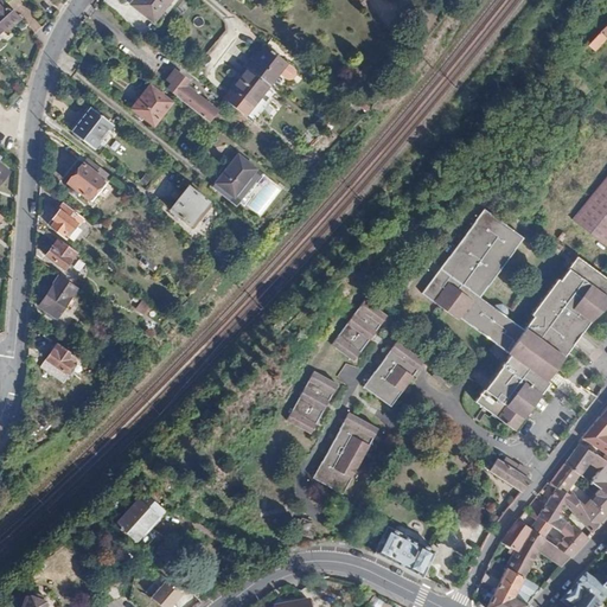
[(0,0),(0,13),(8,24),(10,24),(19,17),(7,4),(5,5),(0,0)]
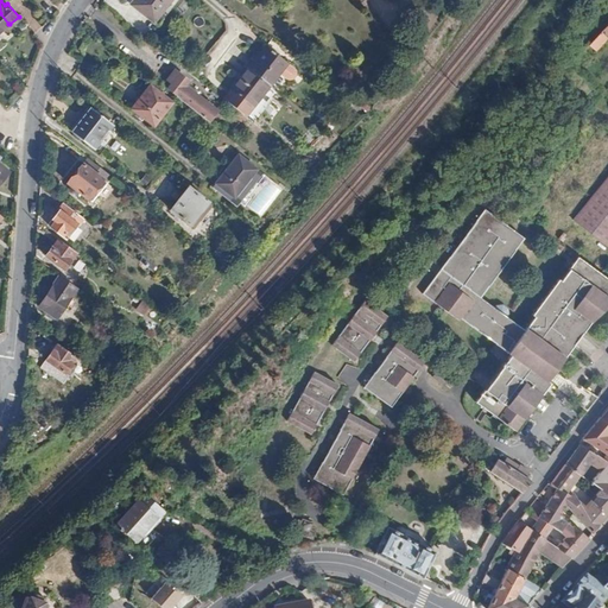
[(178,0),(141,0),(137,8),(159,26),(178,0)]
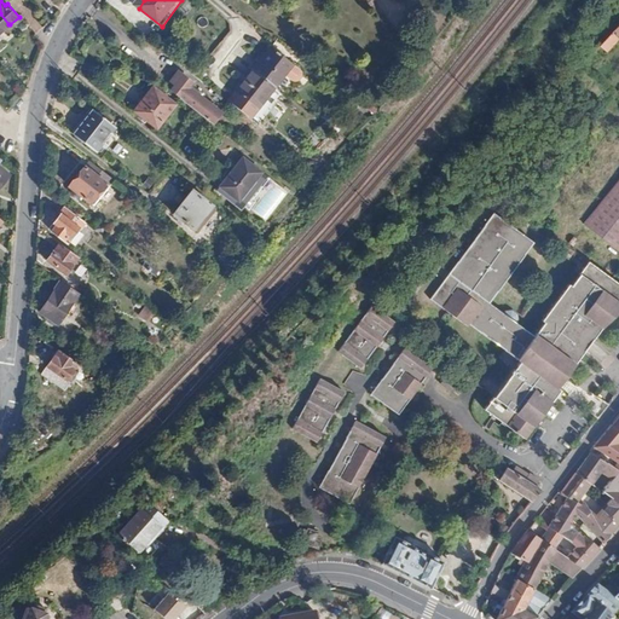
[(19,17),(10,24),(13,28),(22,21),(19,17)]
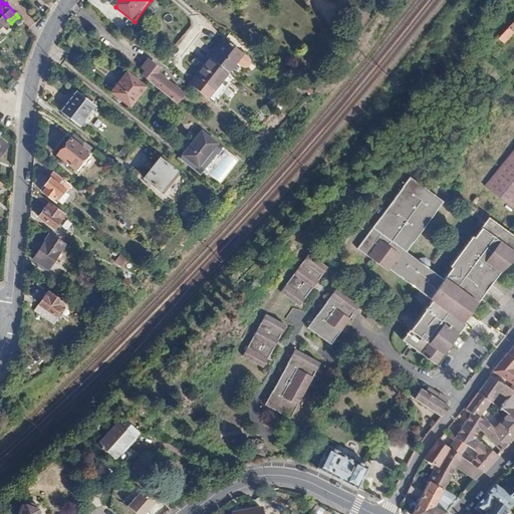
[(513,32),(513,22),(498,40),(504,44),(513,32)]
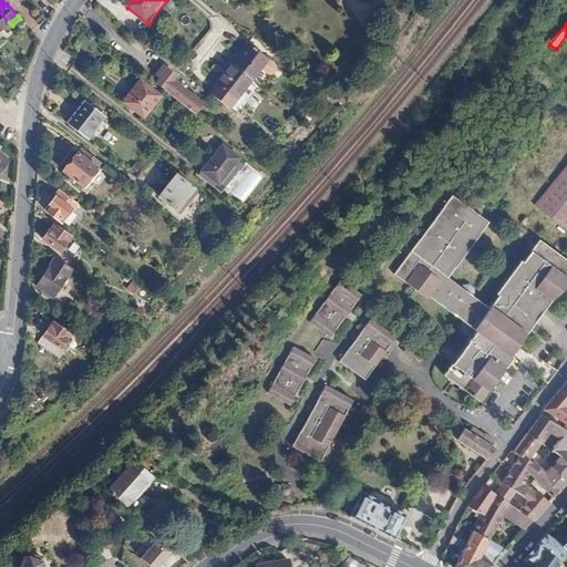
[(248,43),(216,82),(237,99),(268,60),(248,43)]
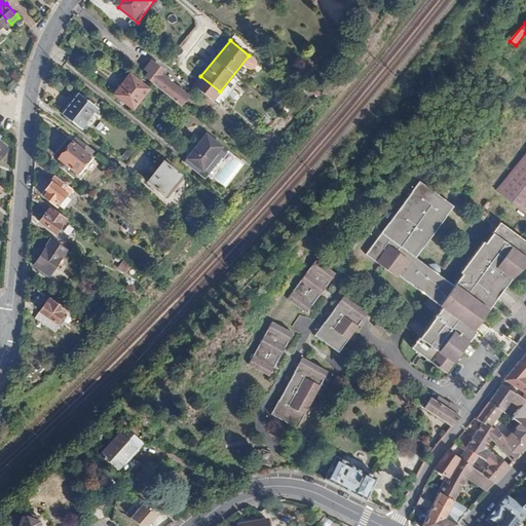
[(148,73),(146,76),(153,82),(159,74),(162,71),(151,62),(144,70),(148,73)]
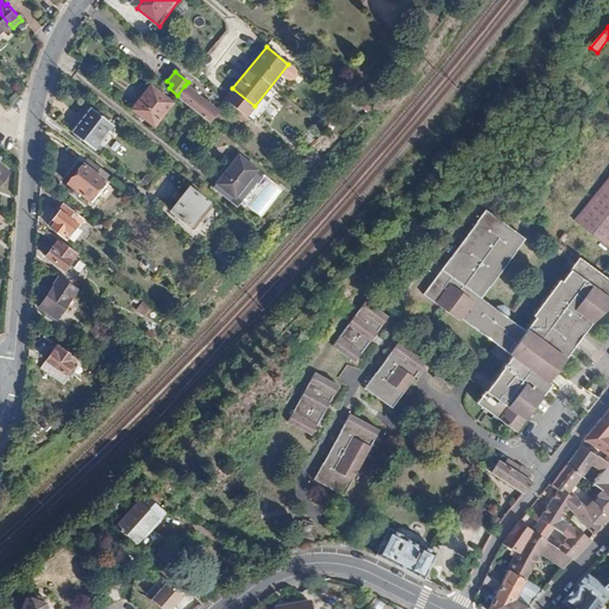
[(176,98),(194,112),(209,124),(218,112),(184,86),(177,95),(176,98)]
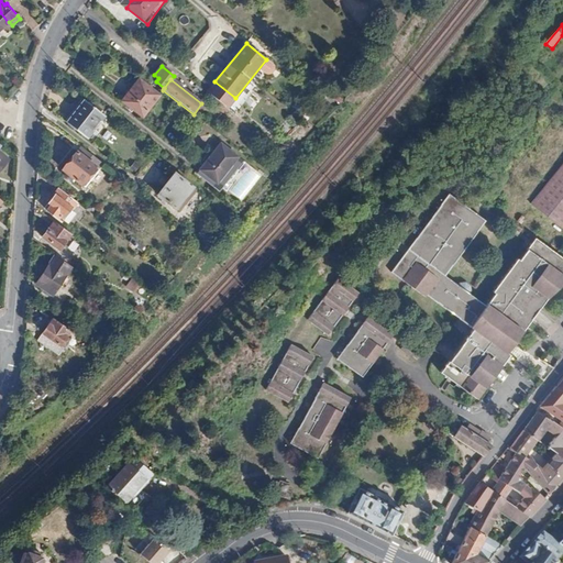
[(139,80),(122,100),(142,117),(158,96),(139,80)]
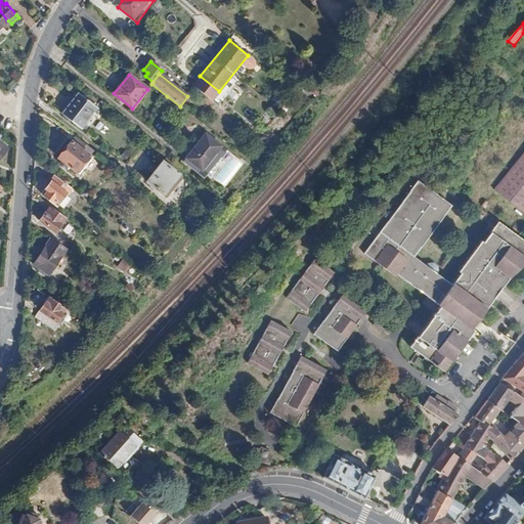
[(56,110),(80,128),(96,106),(92,103),(85,98),(73,89),(56,110)]
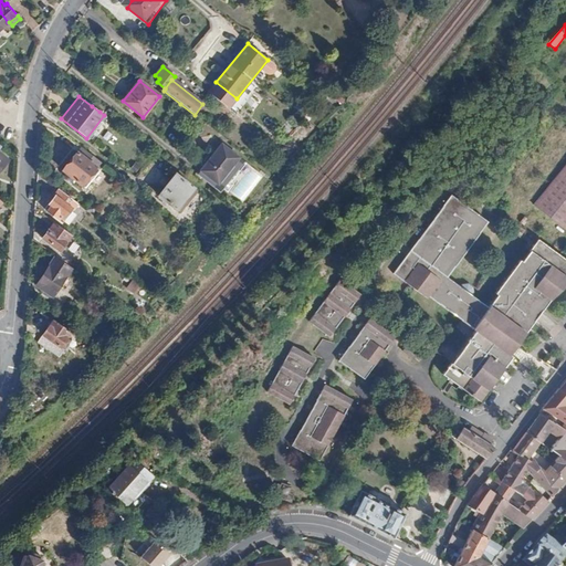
[(92,106),(100,112),(102,109),(94,103),(92,106)]
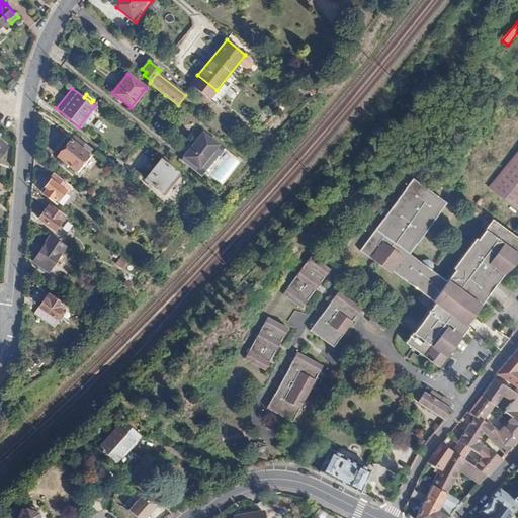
[(195,126),(176,151),(197,168),(218,144),(195,126)]
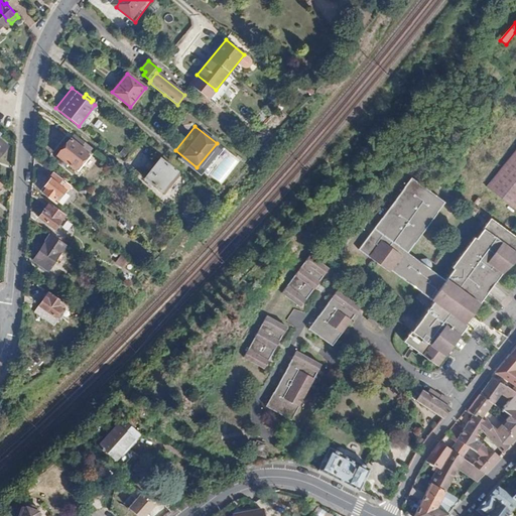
[(75,134),(70,139),(75,143),(80,138),(75,134)]
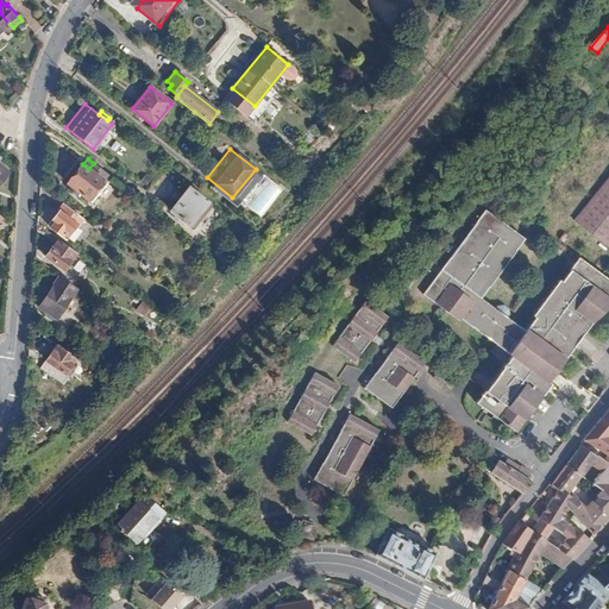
[(82,164),(68,183),(93,203),(100,194),(104,196),(112,187),(111,186),(111,184),(112,183),(115,180),(94,163),(88,169),(82,164)]
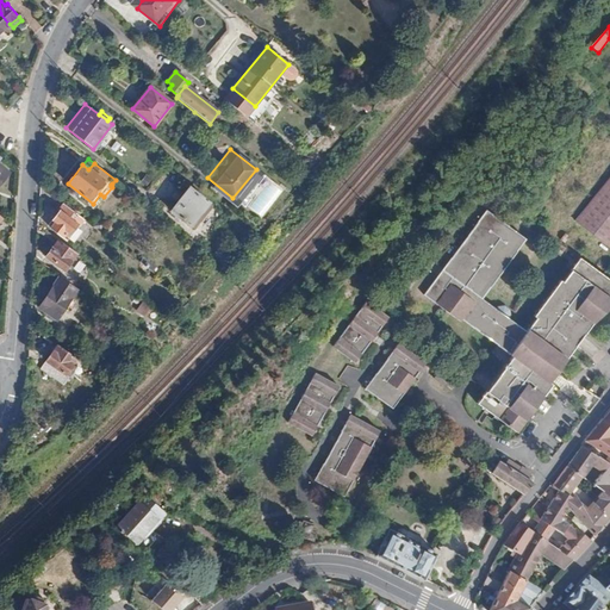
[(232,198),(229,203),(237,201),(243,193),(260,173),(256,169),(232,198)]
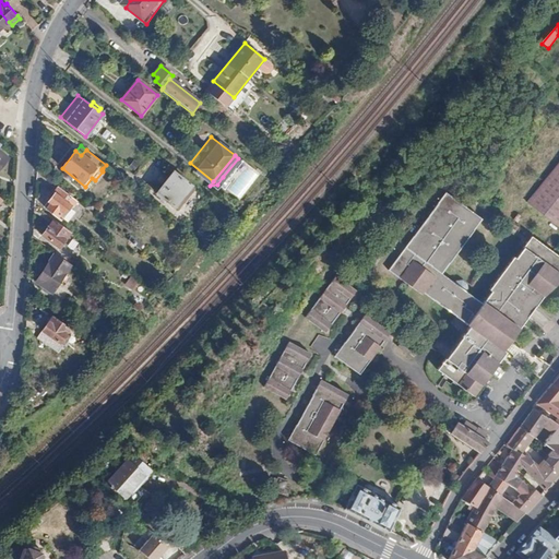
[(187,166),(210,186),(213,181),(190,163),(187,166)]
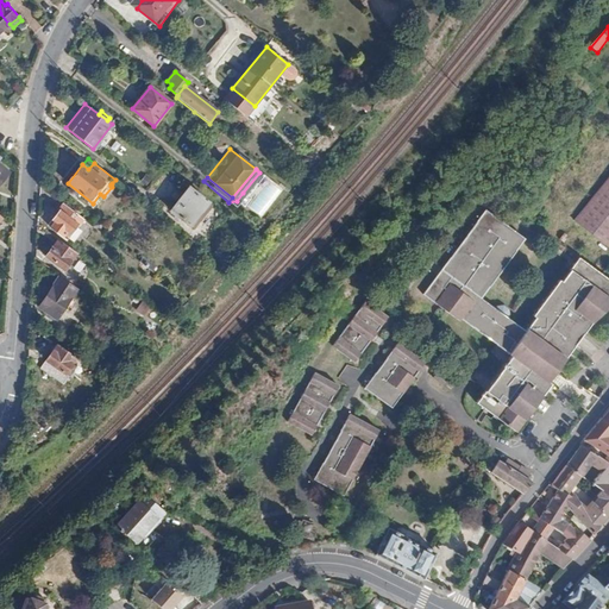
[(112,183),(126,195),(130,192),(115,180),(112,183)]
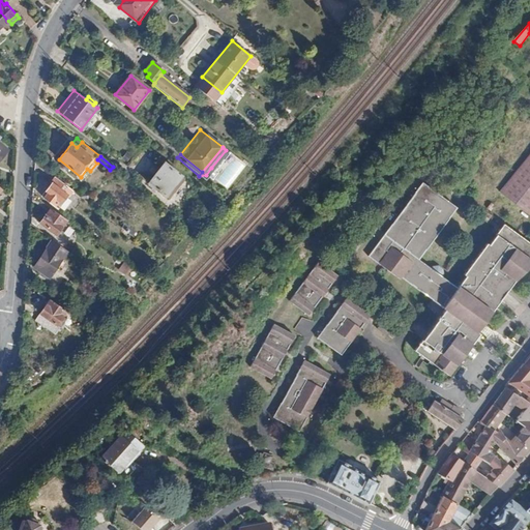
[(529,157),(501,193),(529,215),(529,157)]
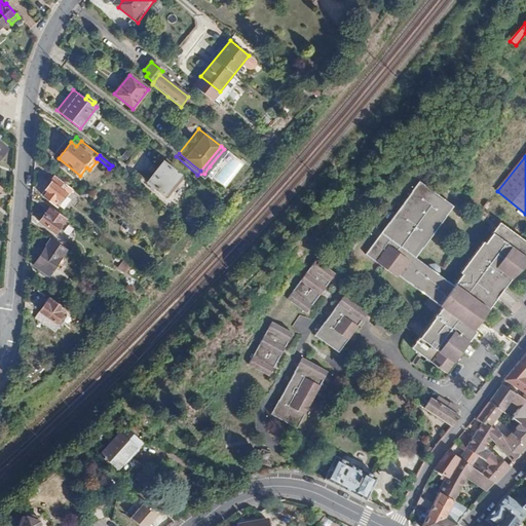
[(164,162),(148,182),(163,195),(180,175),(164,162)]
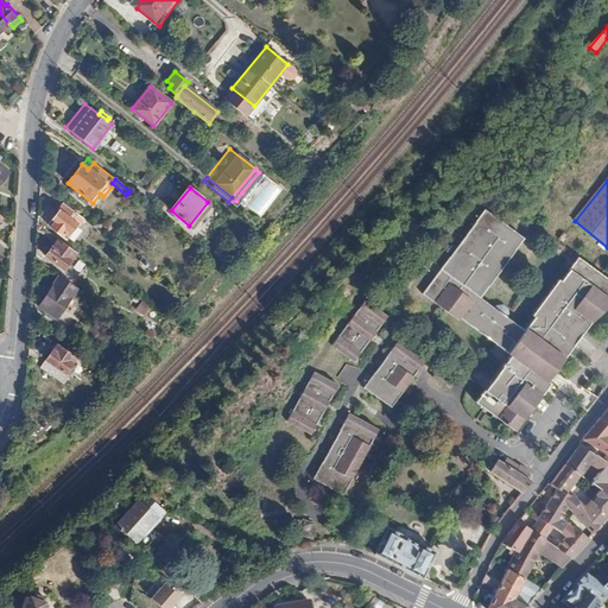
[(126,195),(124,198),(133,206),(139,198),(130,191),(126,195)]
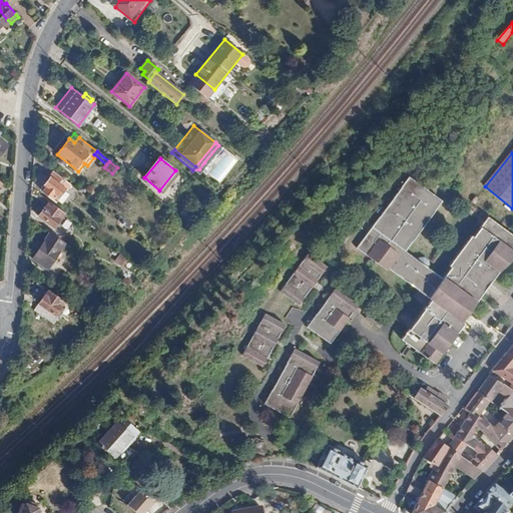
[(199,169),(204,173),(209,167),(204,162),(199,169)]
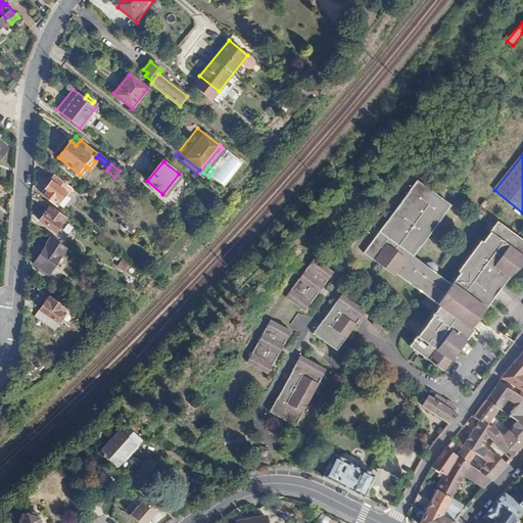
[(44,194),(57,204),(66,192),(64,190),(68,185),(57,177),(53,182),(50,181),(45,188),(48,189),(44,194)]
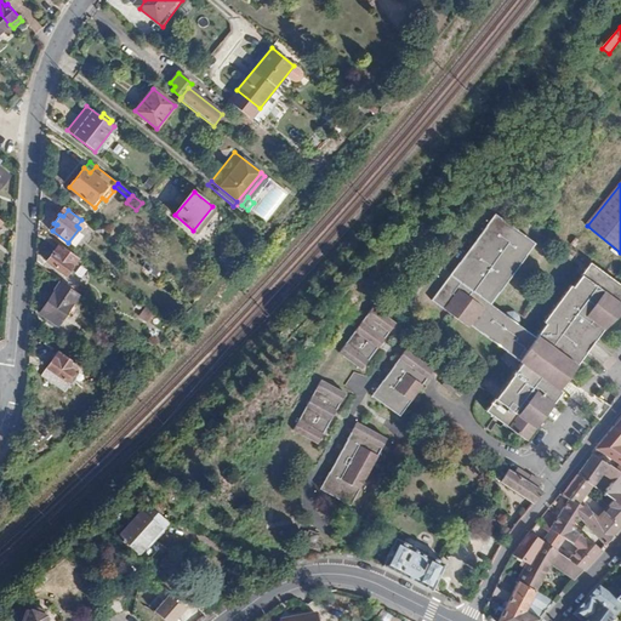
[(439,284),(565,374),(598,326),(599,326),(620,302),(620,285),(611,279),(587,261),(570,284),(569,284),(542,322),(543,323),(534,336),(516,324),(518,322),(517,314),(511,311),(503,311),(501,313),(486,302),(529,241),(489,214),(439,284)]
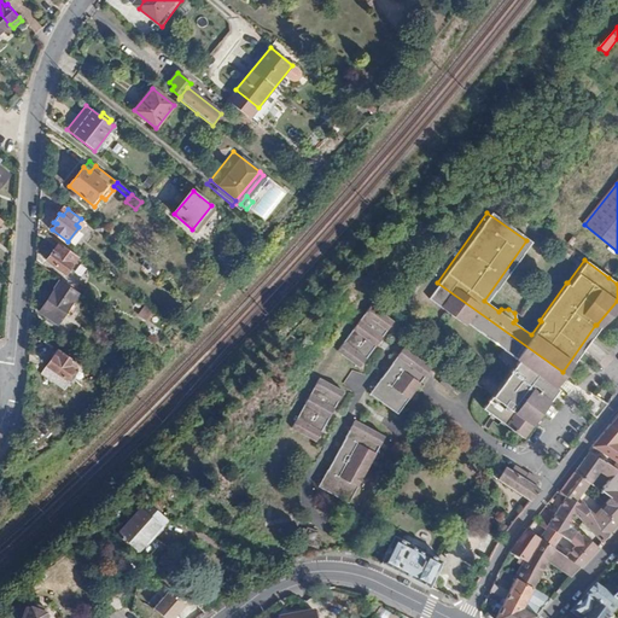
[(53,251),(47,260),(65,273),(79,256),(60,243),(54,251),(53,251)]
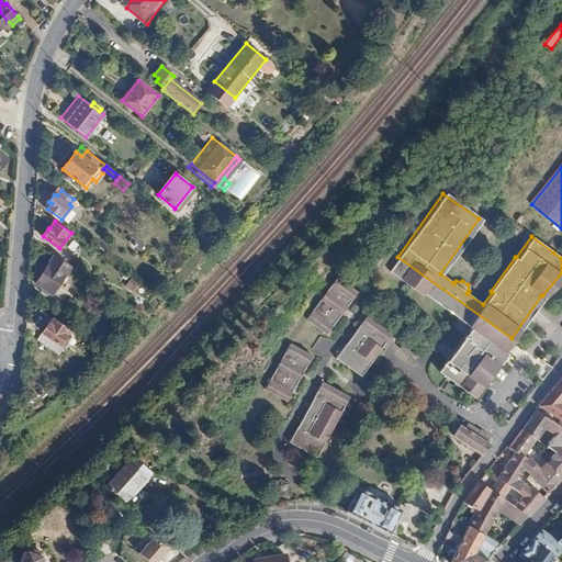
[(133,238),(130,242),(139,249),(143,246),(133,238)]
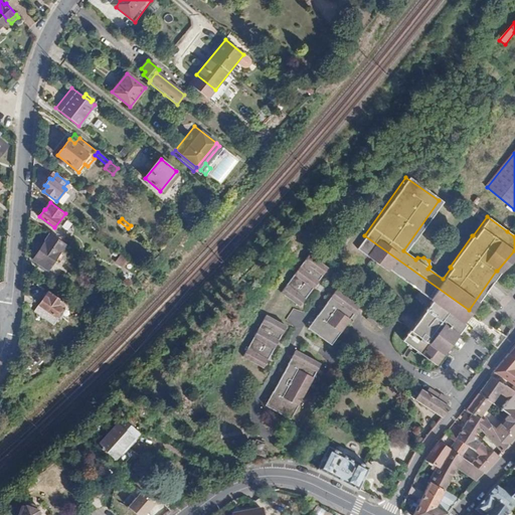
[(49,234),(32,259),(46,269),(63,244),(49,234)]
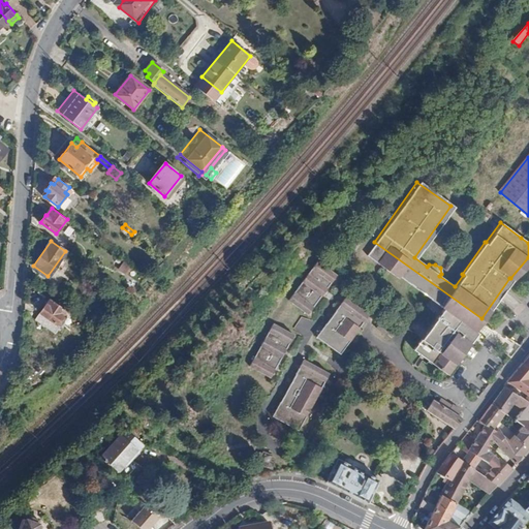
[(440,307),(410,349),(444,374),(475,332),(473,330),(481,318),(374,242),(364,256),(395,278),(397,276),(440,307)]
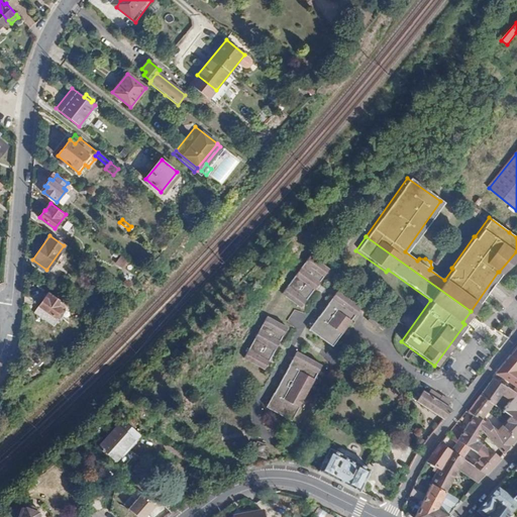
[(310,245),(277,295),(297,307),(329,257),(310,245)]
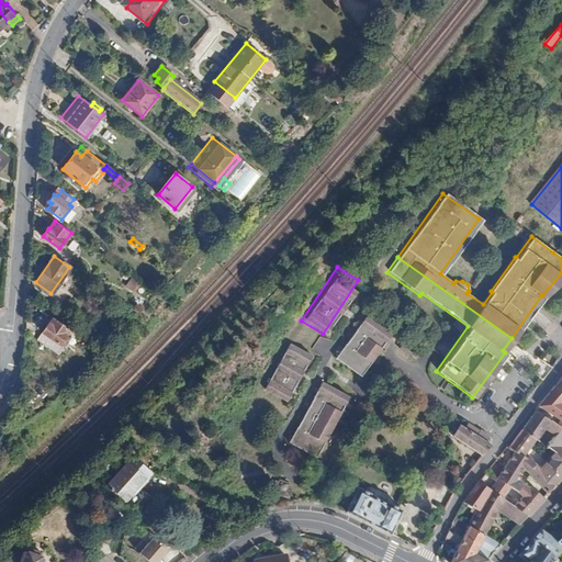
[(128,277),(123,285),(133,292),(138,283),(128,277)]
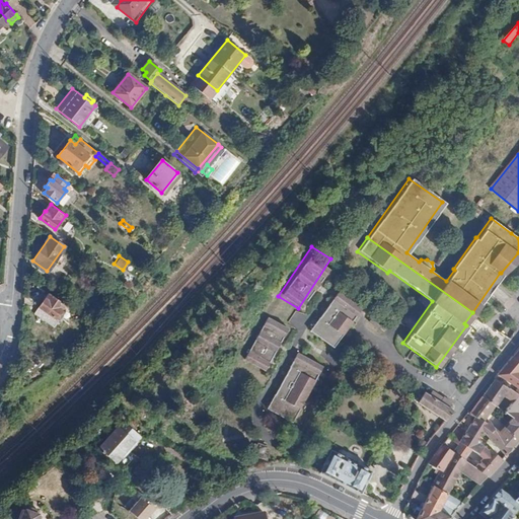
[(84,265),(105,280),(108,276),(87,261),(84,265)]
